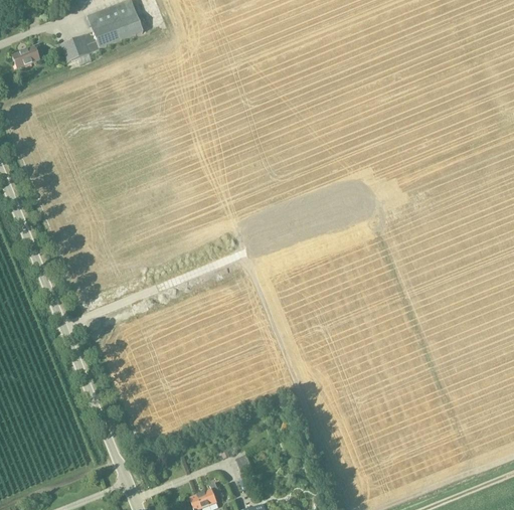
[(90,52),(90,51),(100,47),(99,46),(143,29),(132,0),(126,0),(87,15),(93,30),(83,34),(83,33),(61,42),(68,60),(77,56),(79,62),(92,57),(90,52)]
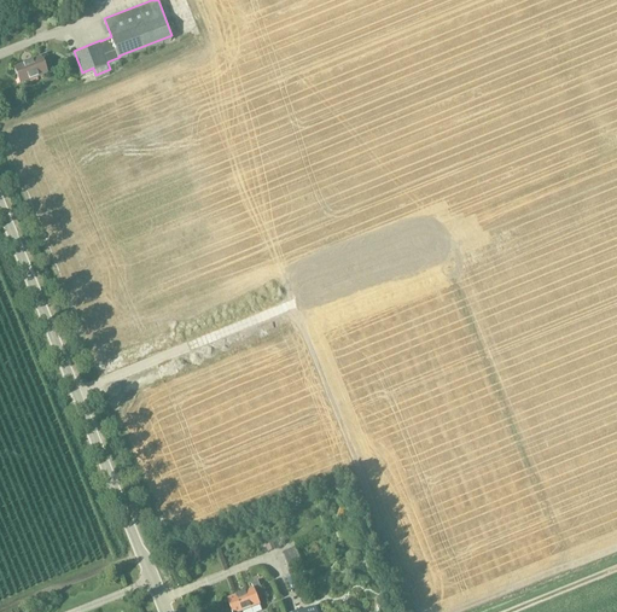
[(52,60),(48,51),(47,48),(40,51),(41,53),(15,64),(21,80),(47,69),(45,63),(52,60)]
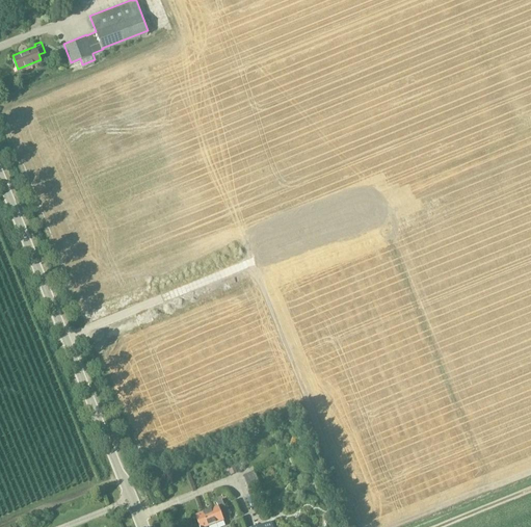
[(236,278),(243,273),(239,267),(233,271),(236,278)]
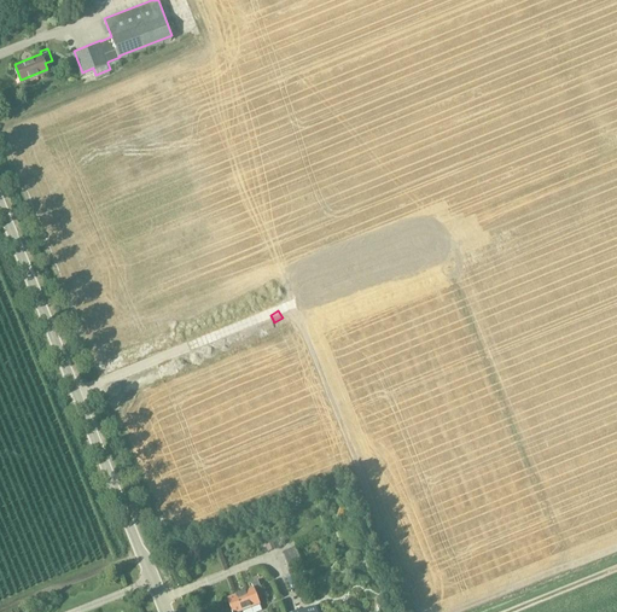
[(258,594),(266,592),(261,582),(255,584),(228,595),(234,611),(261,600),(258,594)]
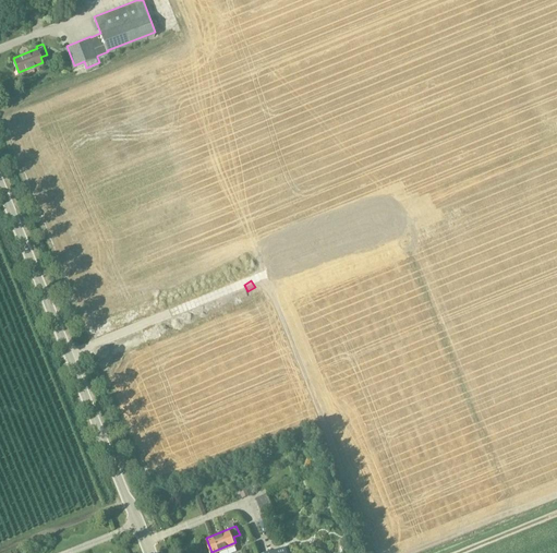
[(288,552),(285,543),(259,552),(288,552)]
